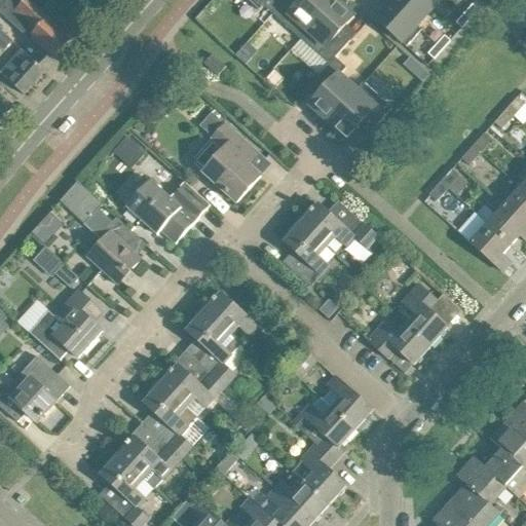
[(47,0),(0,0),(0,13),(29,40),(32,37),(54,58),(70,40),(38,10),(47,0)]
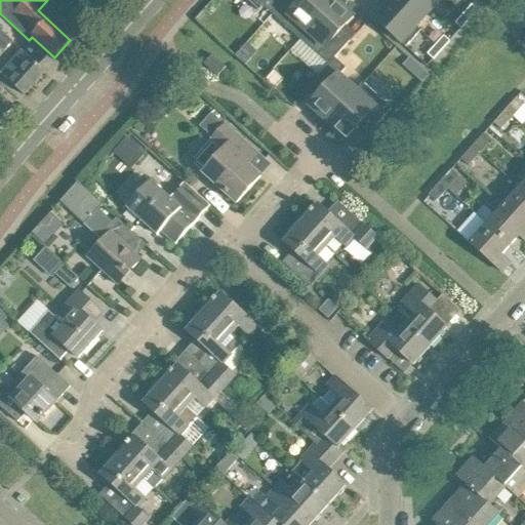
[(273,14),(285,0),(267,0),(263,5),(273,14)]
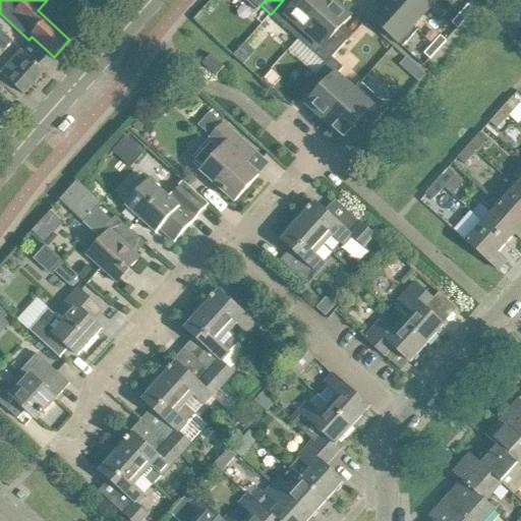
[(298,39),(333,1),(332,0),(283,0),(271,14),(298,39)]
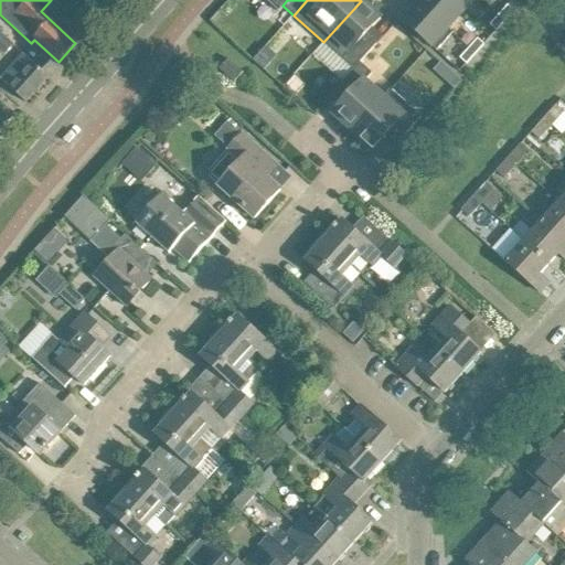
[(462,12),(448,0),(423,0),(419,4),(447,29),(448,29),(462,12)]
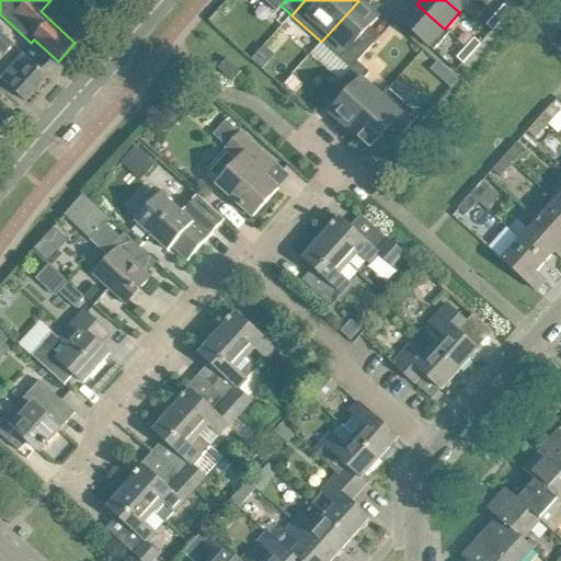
[(445,0),(459,12),(469,0),(445,0)]
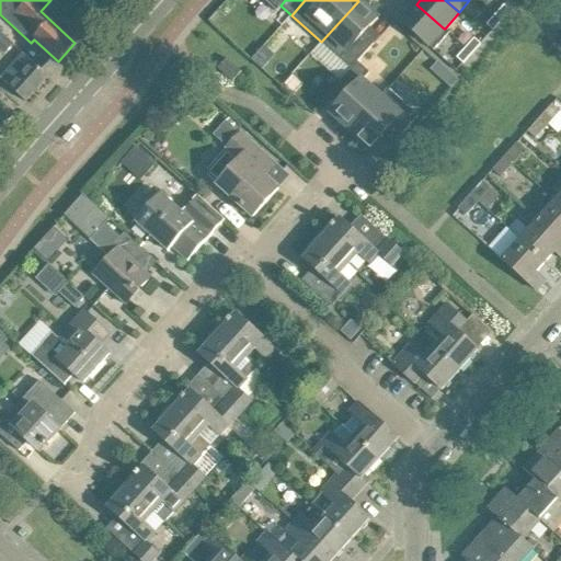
[(366,9),(358,1),(321,42),(351,69),(357,63),(374,44),(363,34),(369,27),(378,18),(367,8),(366,9)]
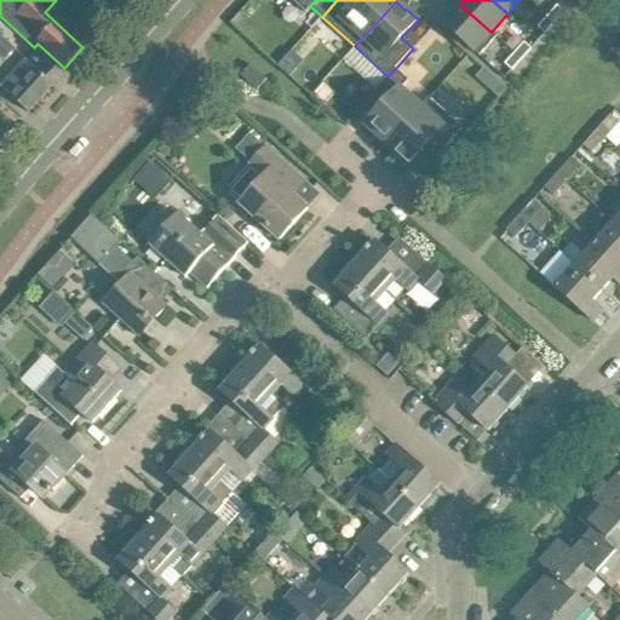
[(491,32),(460,5),(443,23),(478,56),(497,36),(492,32),(491,32)]
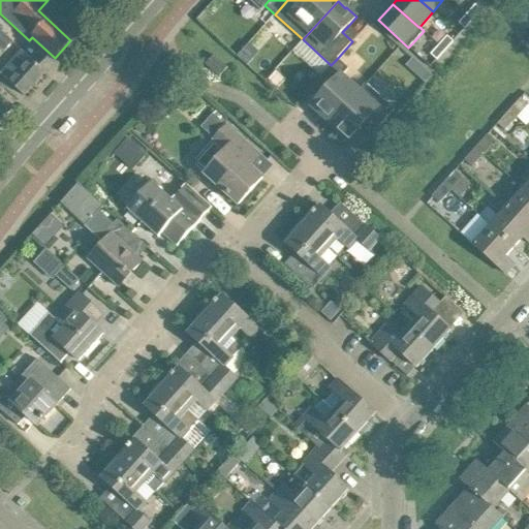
[(475,5),(467,14),(473,20),(481,10),(480,10),(475,5)]
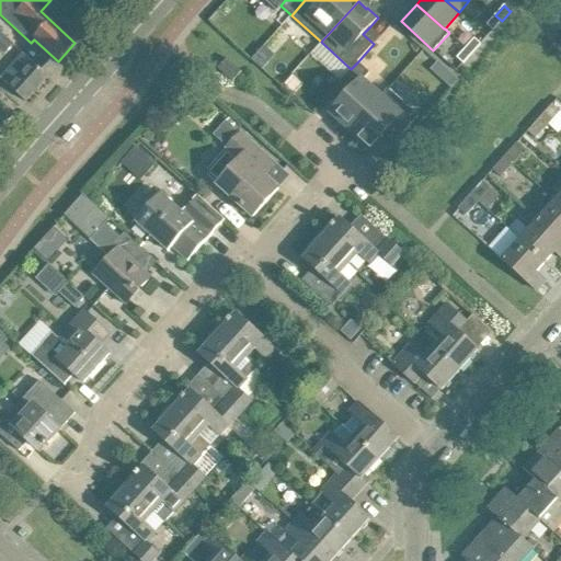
[(493,31),(502,21),(495,15),(487,24),(492,30),(493,31)]
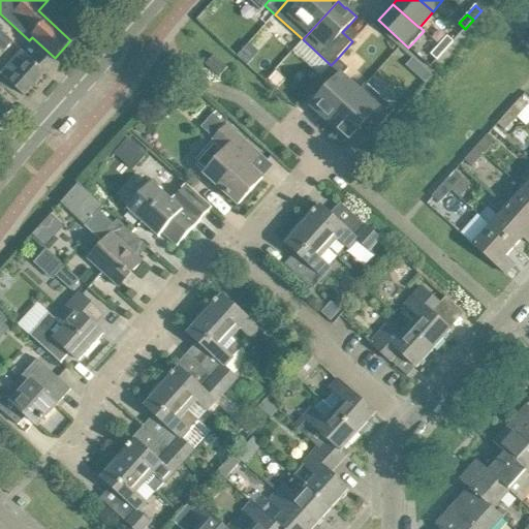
[(12,42),(1,31),(0,32),(0,50),(2,52),(12,42)]
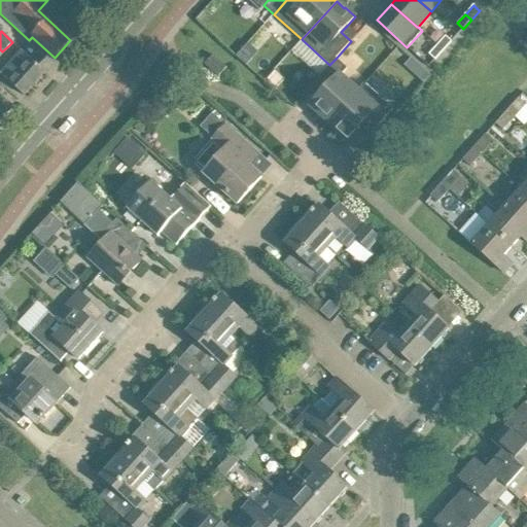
[(446,36),(436,45),(443,50),(451,41),(446,36)]
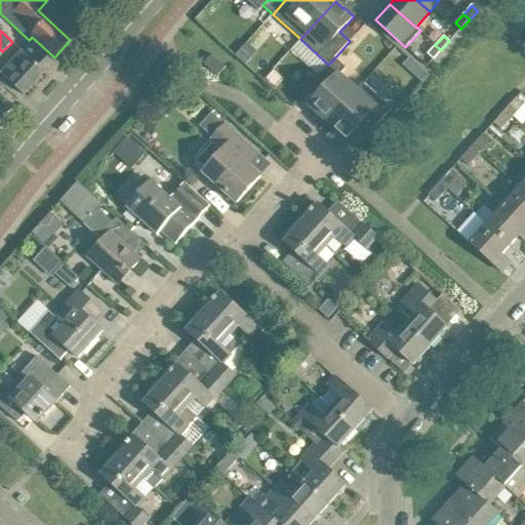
[(433,59),(441,50),(435,45),(427,54),(433,59)]
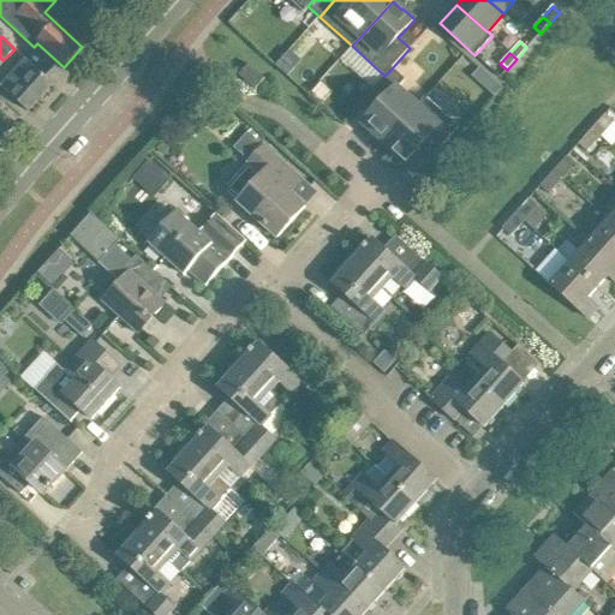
[(53,84),(35,69),(21,55),(0,77),(0,85),(28,112),(53,84)]
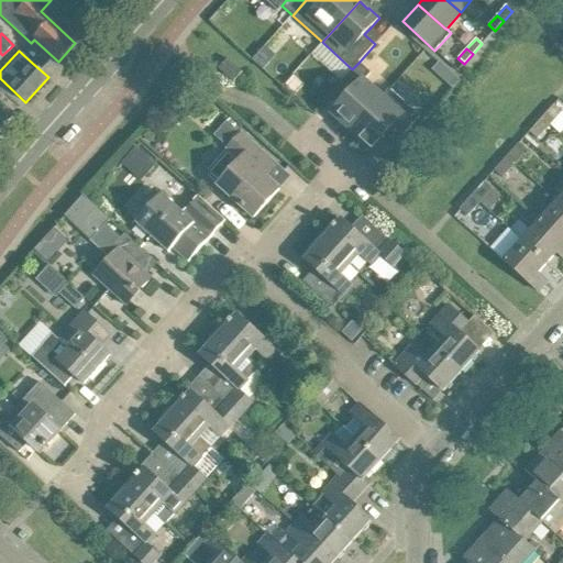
[(242,73),(228,58),(218,69),(233,83),(242,73)]
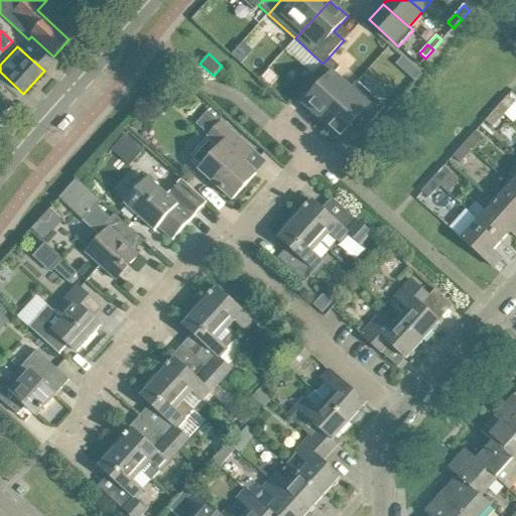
[(340,67),(329,57),(323,63),(308,81),(317,90),(311,96),(303,105),(313,114),(314,113),(323,120),(351,90),(350,89),(334,74),(340,67)]
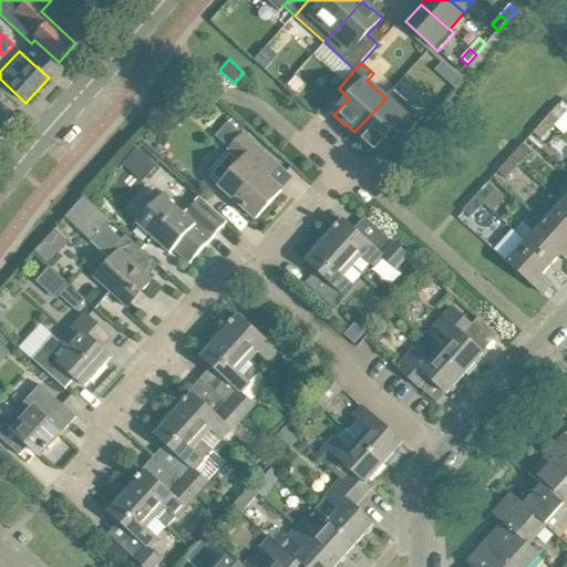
[(452,72),(446,79),(456,88),(462,81),(452,72)]
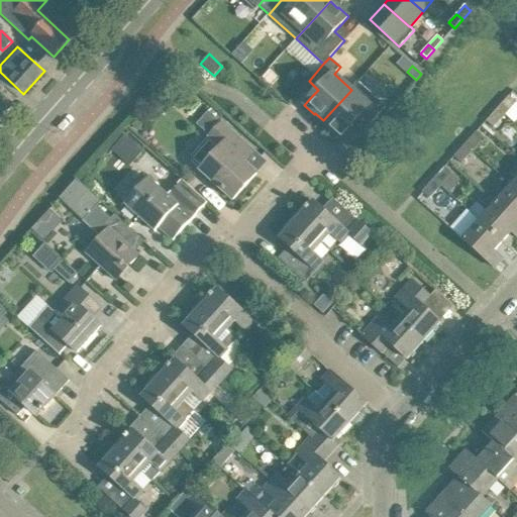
[(356,82),(350,89),(351,90),(323,120),(341,136),(348,128),(354,122),(365,130),(386,107),(356,82)]
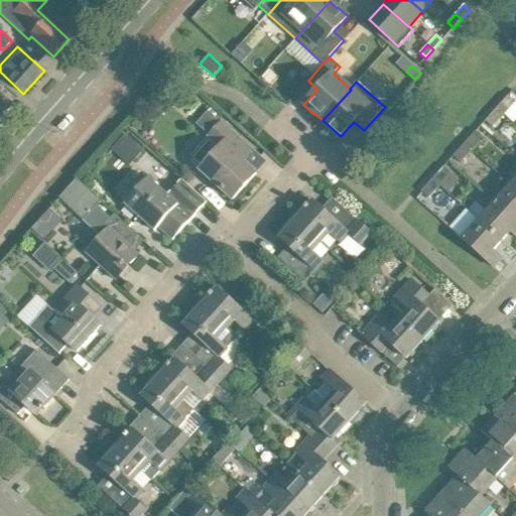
[(0,118),(12,106),(0,95),(0,118)]
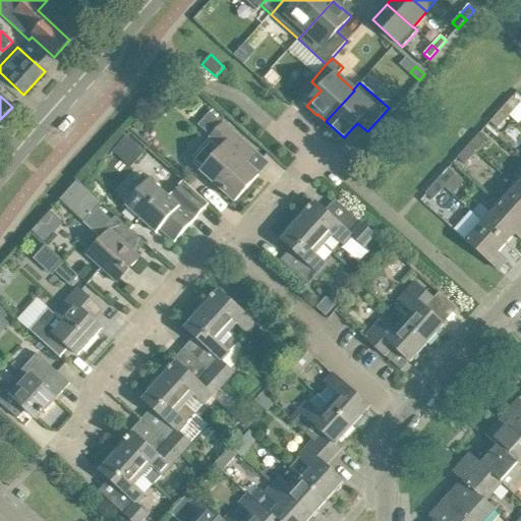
[(508,116),(520,104),(512,97),(501,110),(508,116)]
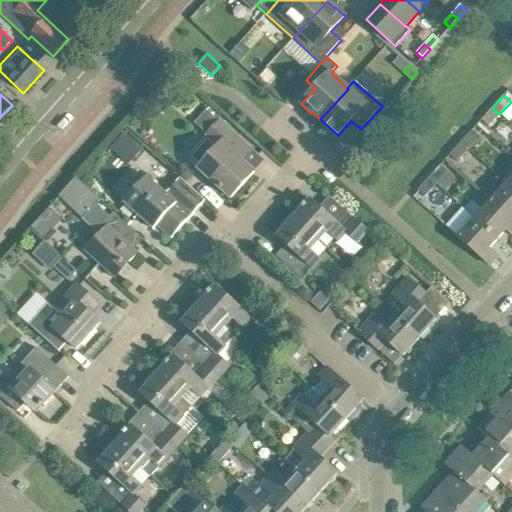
[(488,126),(499,114),(492,108),(481,120),(488,126)]
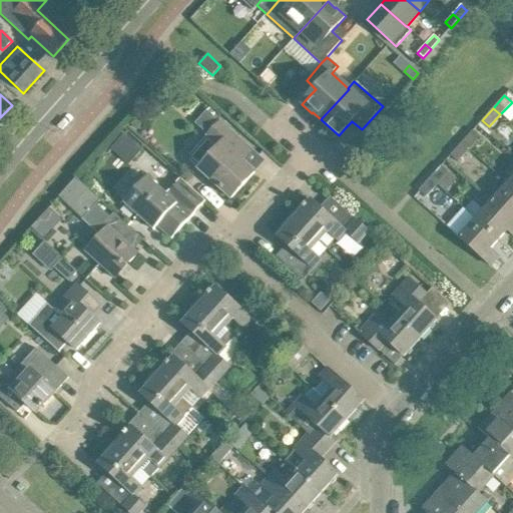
[(254,172),(236,156),(246,146),(219,122),(186,158),(230,198),(254,172)]
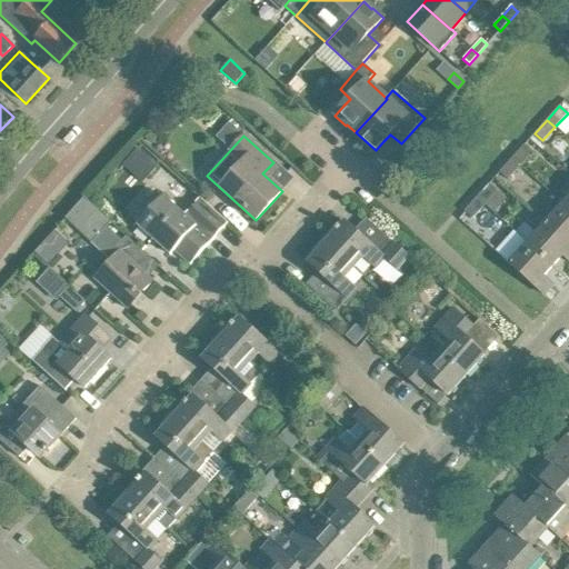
[(520,166),(532,152),(525,145),(512,159),(520,166)]
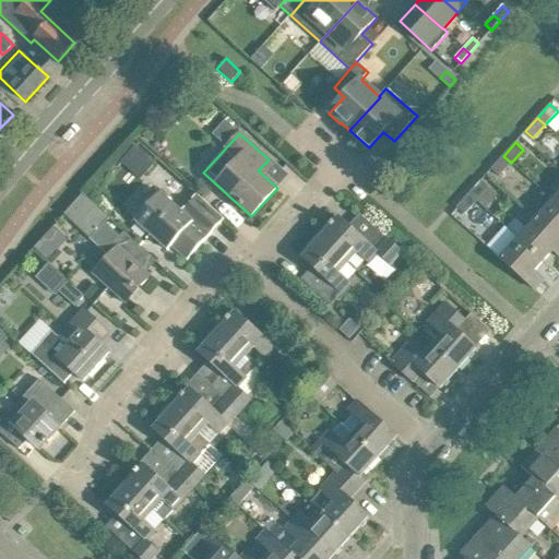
[(499,176),(511,163),(503,156),(490,169),(499,176)]
